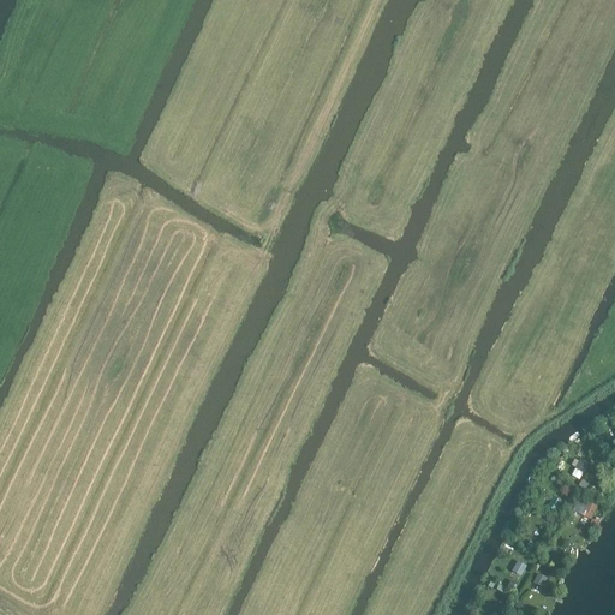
[(580,460),(575,470),(577,470),(584,473),(584,475),(589,465),(580,460)]
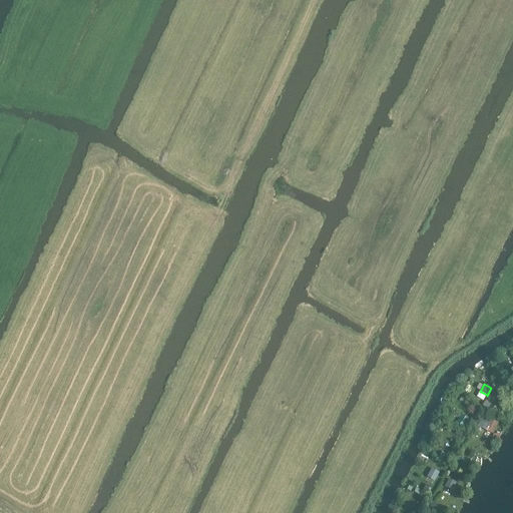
[(481,392),(477,398),(483,401),(487,395),(481,392)]
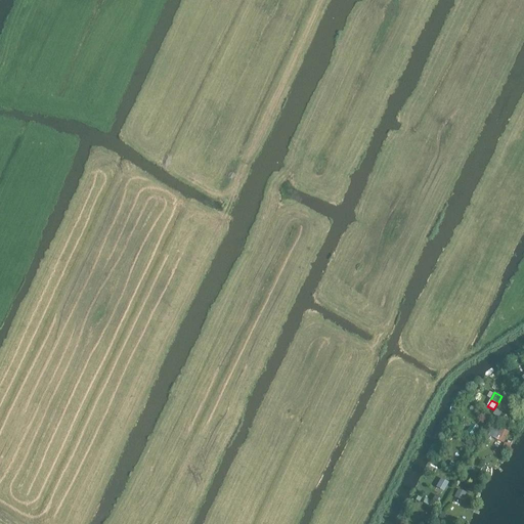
[(498,409),(495,415),(499,419),(504,413),(498,409)]
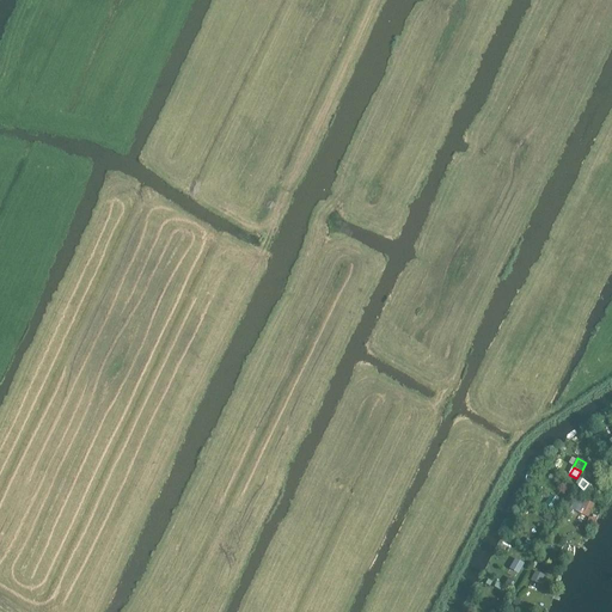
[(582,499),(575,512),(587,518),(594,506),(582,499)]
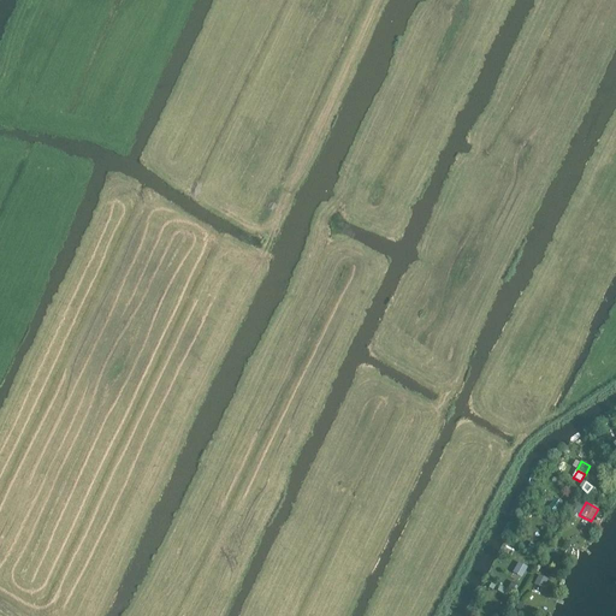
[(600,538),(615,540),(615,513),(615,514),(610,520),(608,523),(602,534),(600,538)]
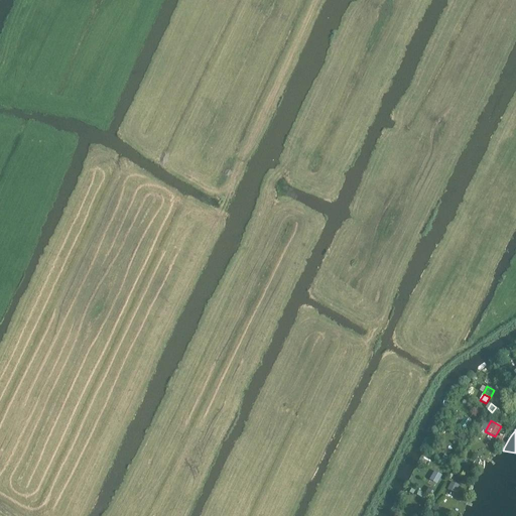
[(434,472),(430,479),(437,483),(441,476),(434,472)]
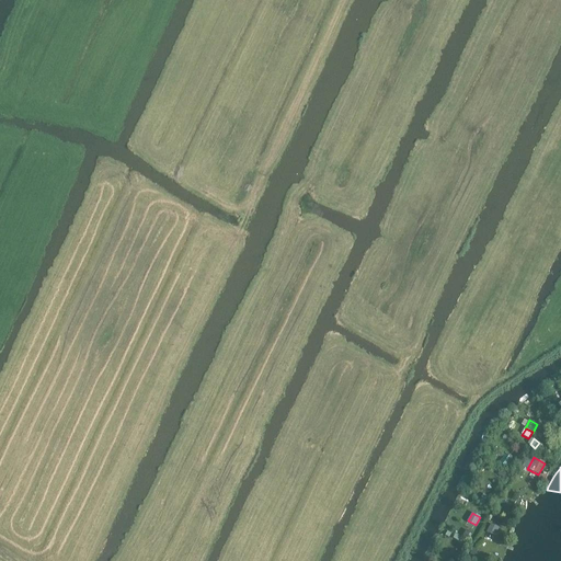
[(491,525),(487,533),(494,536),(499,528),(491,525)]
